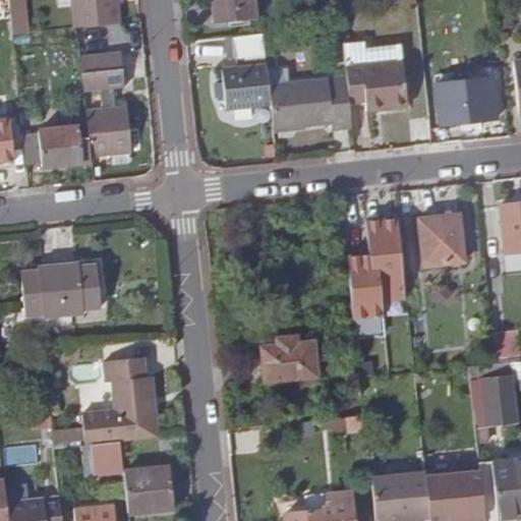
[(75,0),(79,29),(124,24),(121,0),(75,0)]
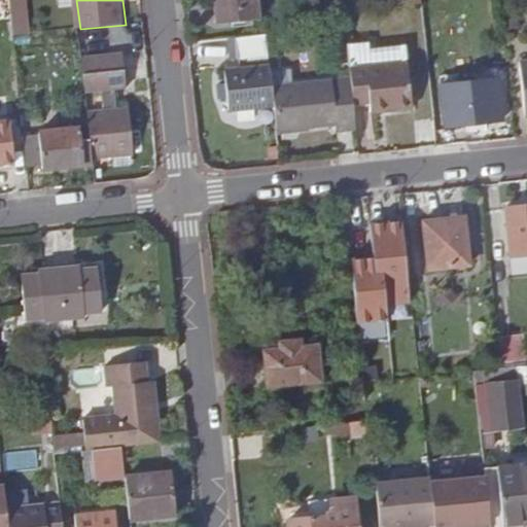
[(214,0),(217,23),(258,18),(255,0),(214,0)]
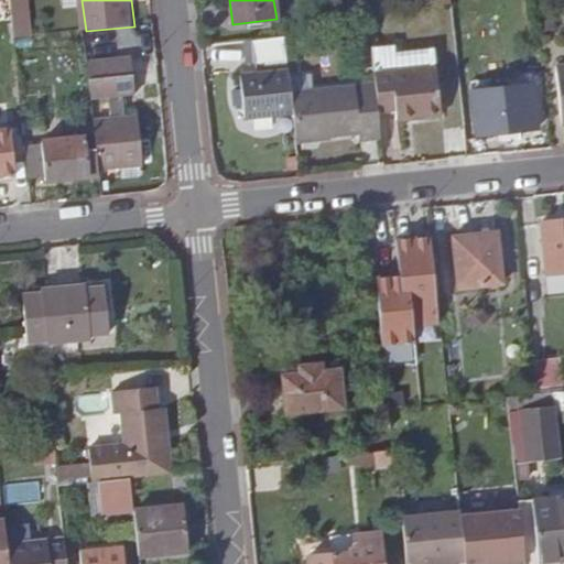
[(284,35),(247,40),(249,63),(286,58),(284,35)]
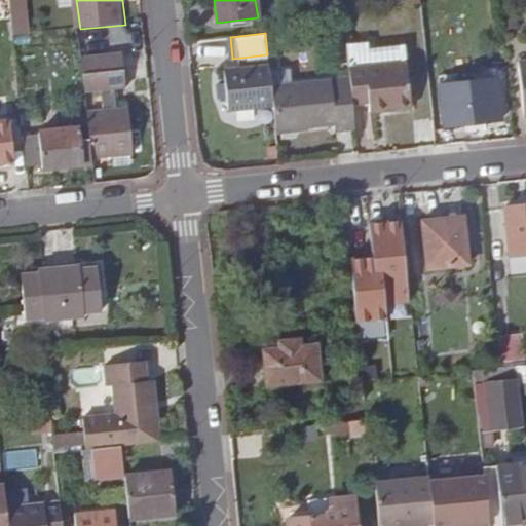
[(345,40),(348,65),(415,57),(413,39),(369,44),(368,37),(345,40)]
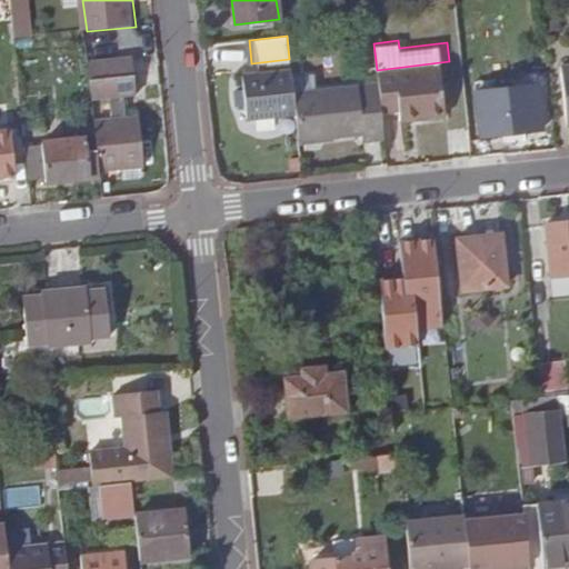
[(135,53),(102,56),(103,71),(136,68),(135,53)]
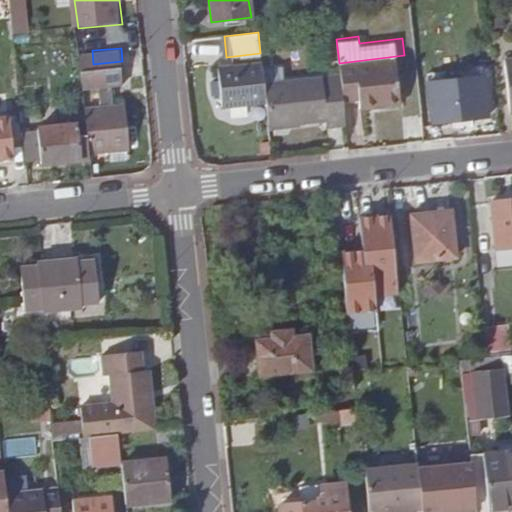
[(92,50),(79,51),(80,66),(83,85),(101,83),(103,102),(85,104),(88,134),(89,147),(131,143),(126,99),(115,100),(113,82),(124,81),(122,61),(93,64),(92,50)]
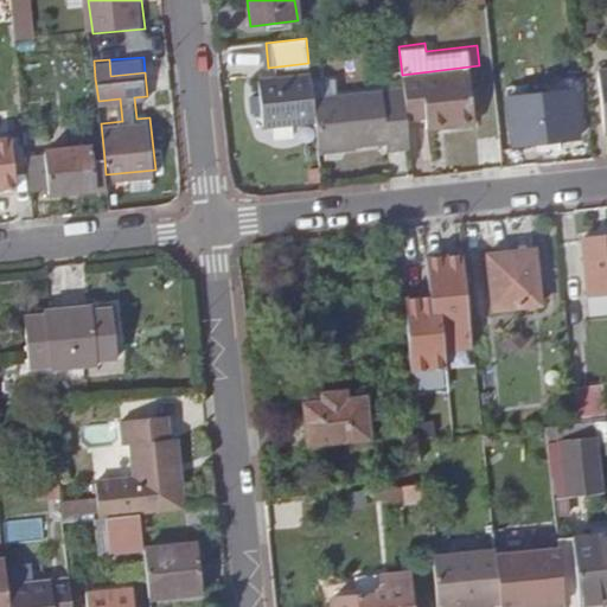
[(429,117),(429,125),(429,127),(439,127),(439,120),(486,115),(481,68),(479,65),(402,75),(404,97),(408,120),(429,117)]
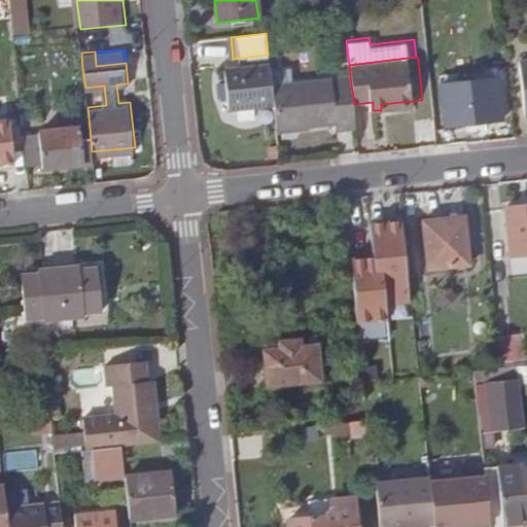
[(226,109),(273,104),(272,88),(270,64),(222,69),(226,109)]
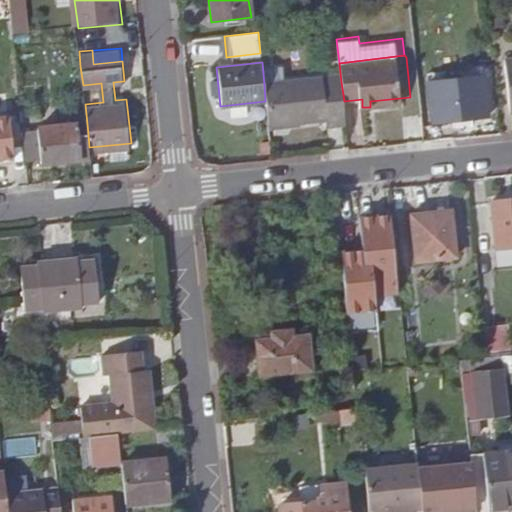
[(428,81),(432,120),(487,114),(483,76),(428,81)]
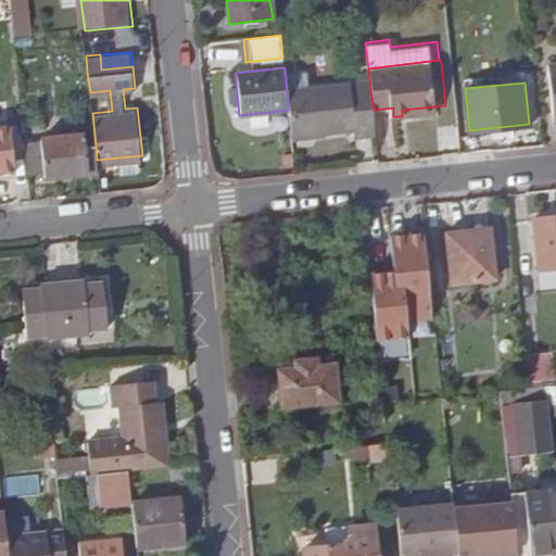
[(355,142),(377,140),(374,116),(374,110),(370,89),(349,91),(349,86),(287,92),(288,110),(292,141),(355,135),(355,142)]
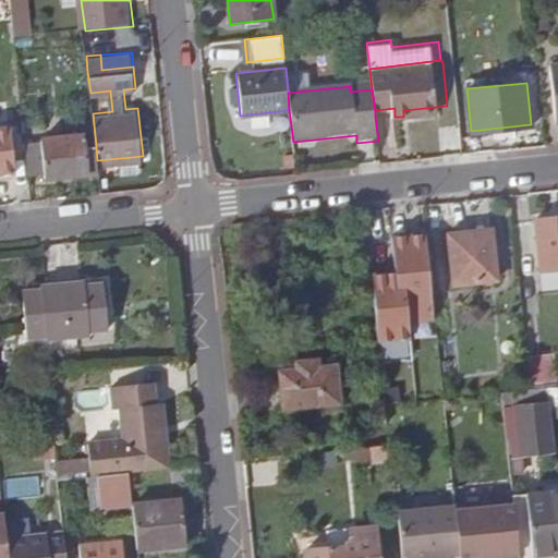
[(5,98),(0,98),(0,174),(14,173),(5,98)]
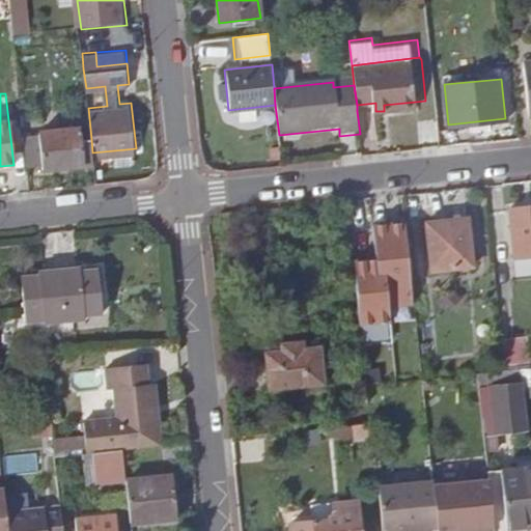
[(384,105),(384,111),(425,106),(425,101),(384,105)]
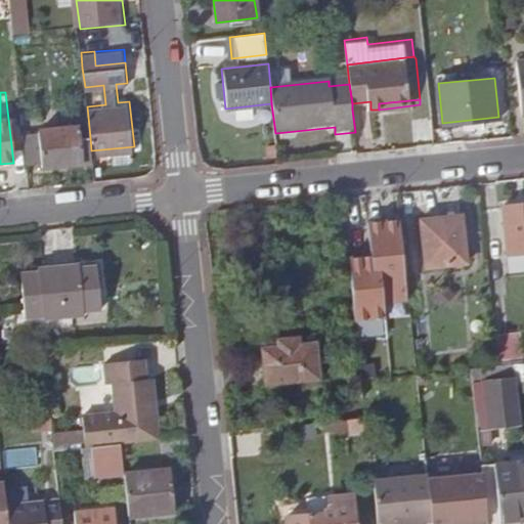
[(40,135),(25,137),(28,165),(43,162),(43,167),(92,162),(91,150),(90,137),(81,139),(80,127),(40,131),(40,135)]
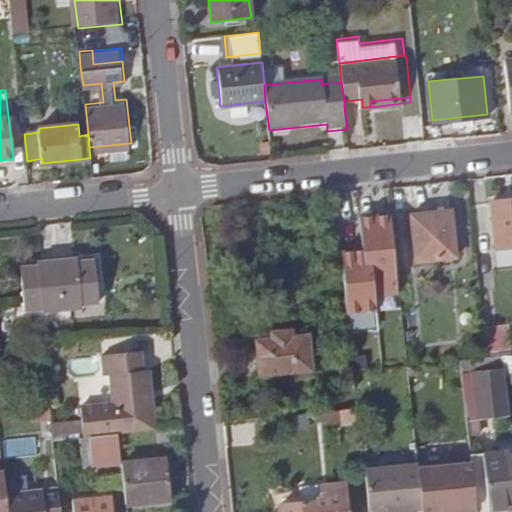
[(503,245),(511,244),(511,198),(499,201),(503,245)]
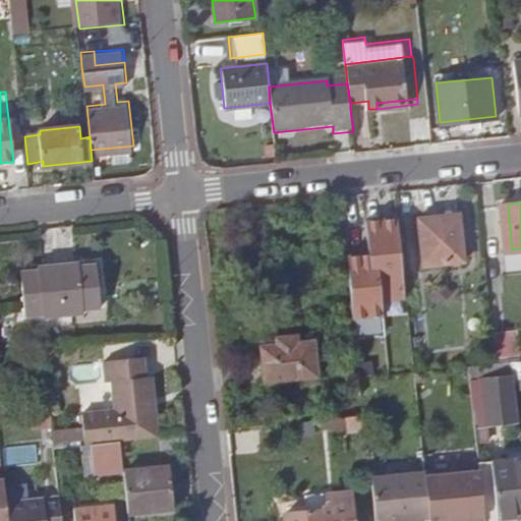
[(419,219),(423,265),(465,262),(460,213),(419,219)]
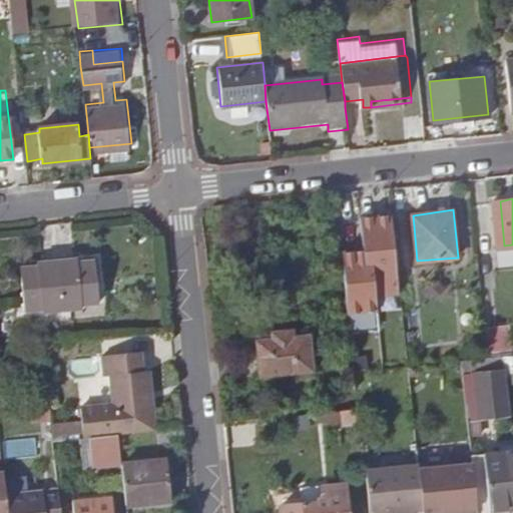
[(377,295),(400,293),(393,219),(362,222),(364,250),(343,253),(349,314),(378,311),(377,295)]
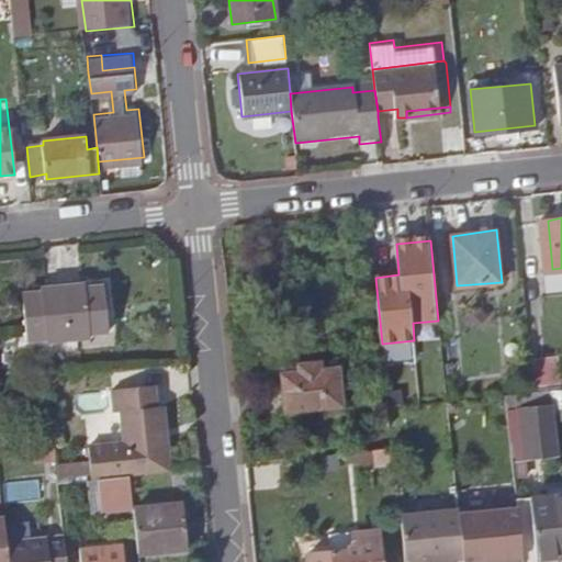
[(89,334),(110,332),(104,284),(86,287),(86,284),(43,288),(43,291),(23,293),(29,340),(47,337),(48,341),(90,337),(89,334)]
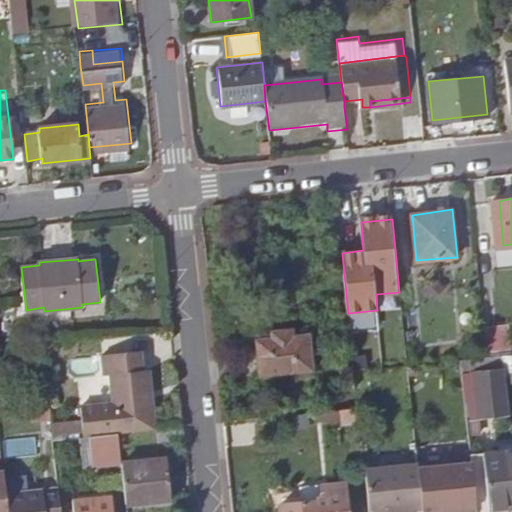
[(487,357),(508,355),(505,329),(485,332),(487,357)]
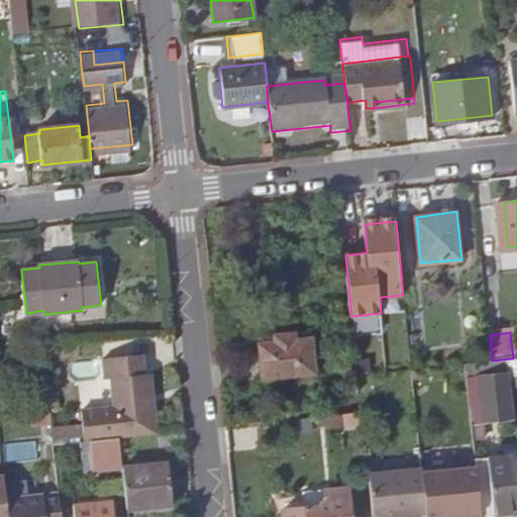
[(275,344),(262,346),(265,378),(299,375),(293,335),(274,337),(275,344)]
